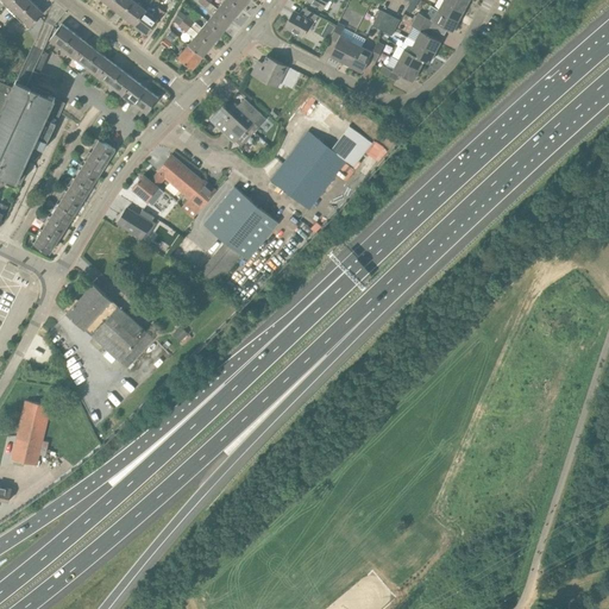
[(17,18),(32,2),(30,0),(13,0),(7,7),(17,18)]
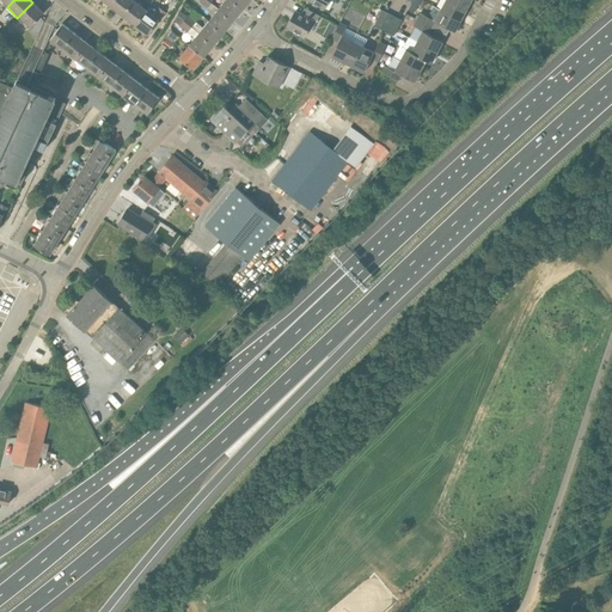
[(122,14),(132,0),(114,0),(110,5),(122,14)]
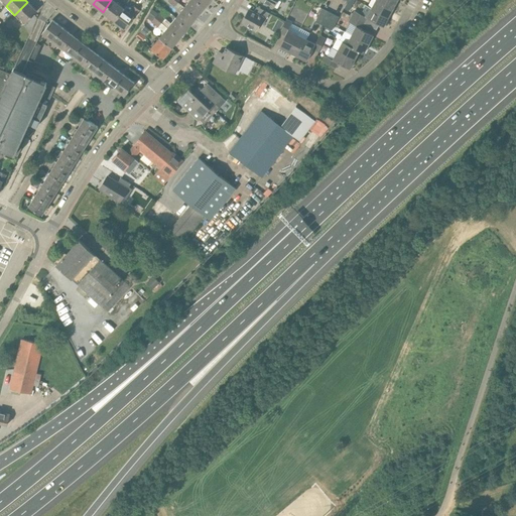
[(112,19),(123,7),(113,0),(111,0),(103,12),(112,19)]
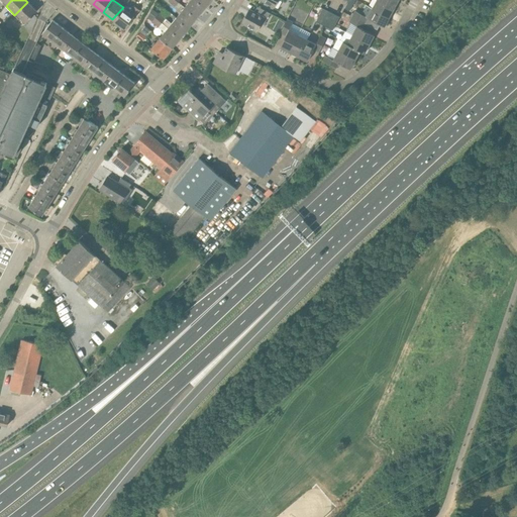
[(197,17),(205,7),(196,0),(190,0),(185,7),(184,7),(197,17)]
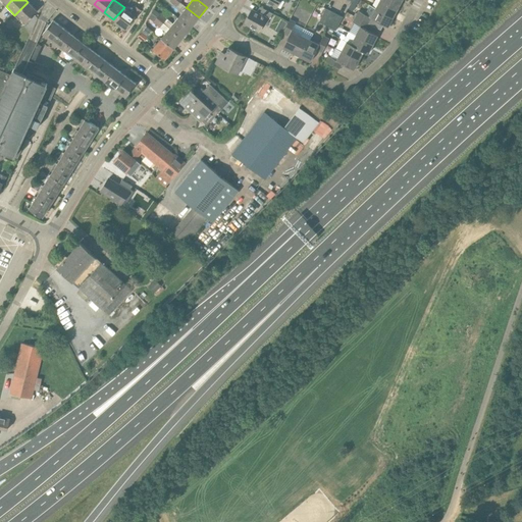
[(394,17),(398,8),(382,0),(379,0),(376,8),(394,17)]
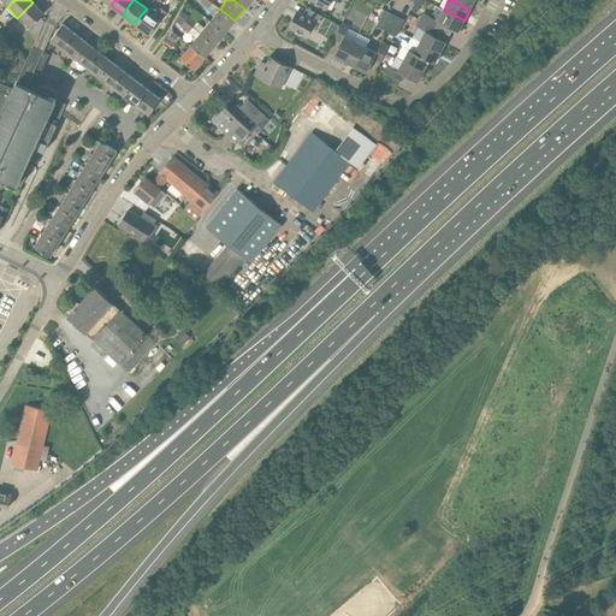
[(451,0),(469,10),(474,0),(451,0)]
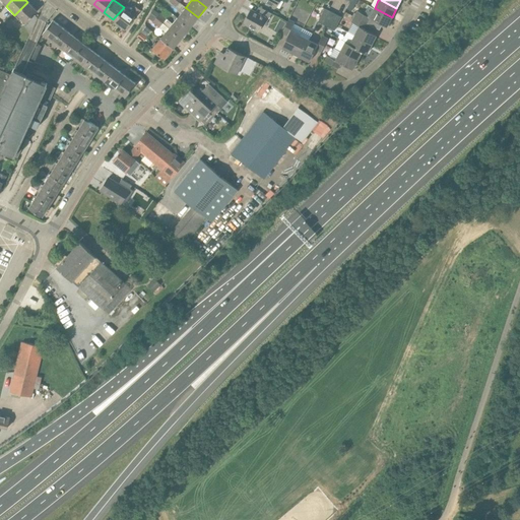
[(24,24),(38,11),(27,2),(14,15),(24,24)]
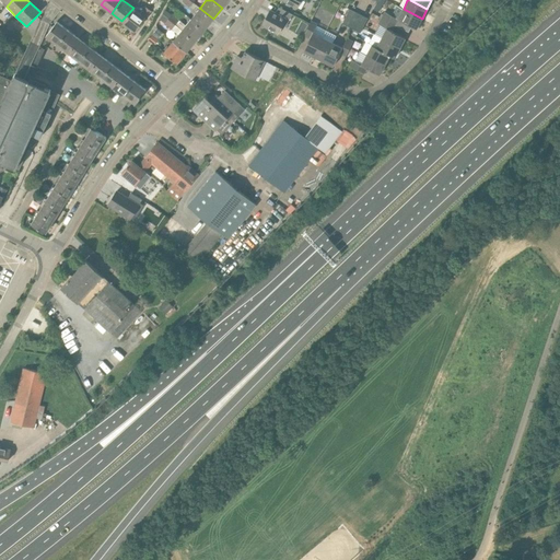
[(141,14),(133,8),(121,21),(136,32),(151,11),(147,8),(141,14)]
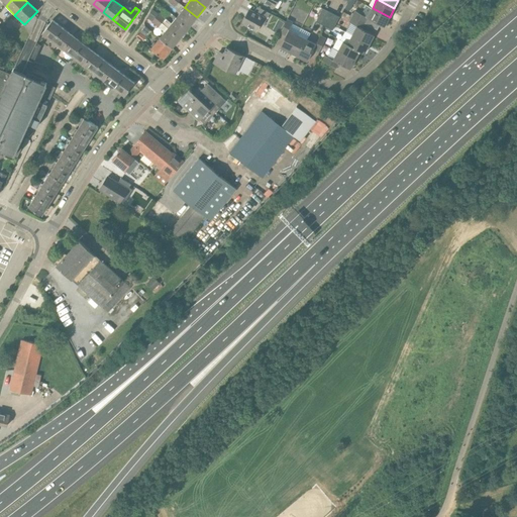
[(197,17),(184,7),(177,17),(189,27),(197,17)]
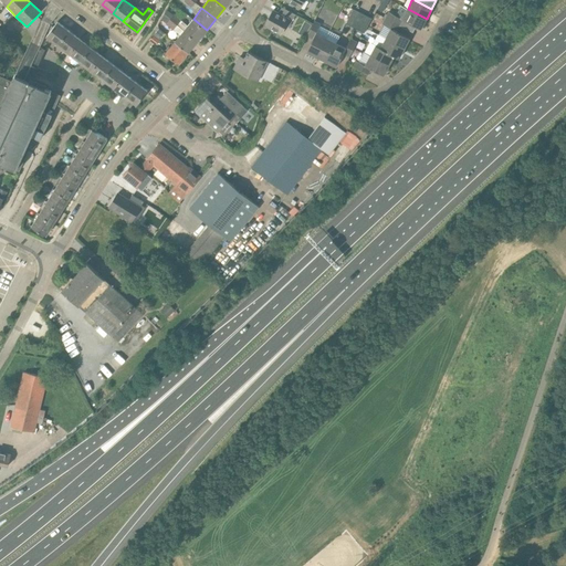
[(295,14),(293,13),(283,8),(280,13),(274,11),(273,13),(265,27),(281,34),(285,25),(289,27),(295,14)]
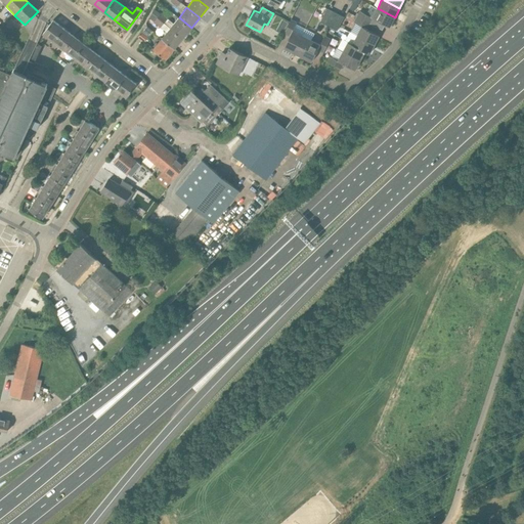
[(320,23),(326,25),(333,11),(328,8),(320,23)]
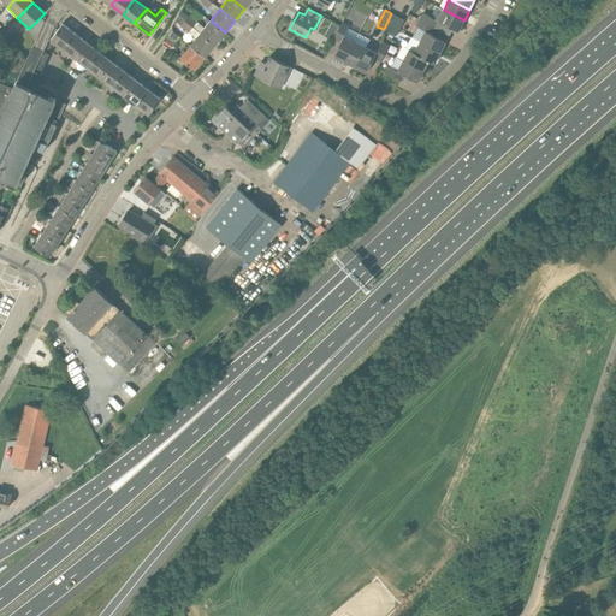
[(458,31),(465,21),(444,10),(438,21),(424,12),(420,19),(436,28),(439,22),(458,31)]
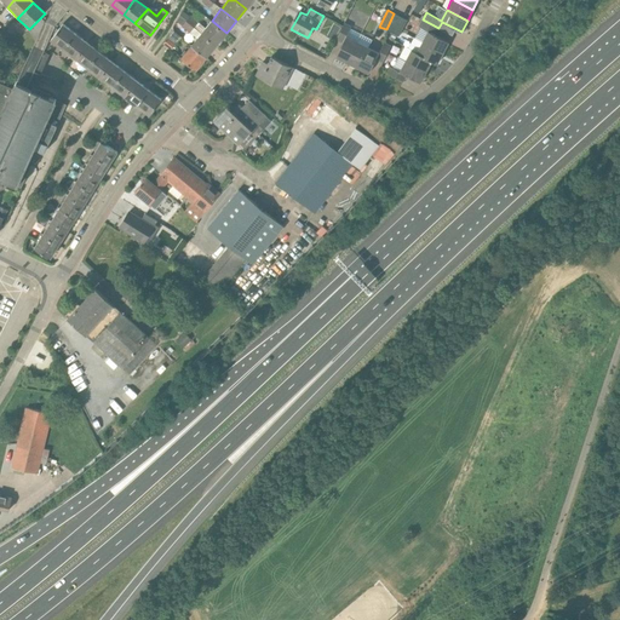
[(386,29),(392,33),(401,17),(394,13),(386,29)]
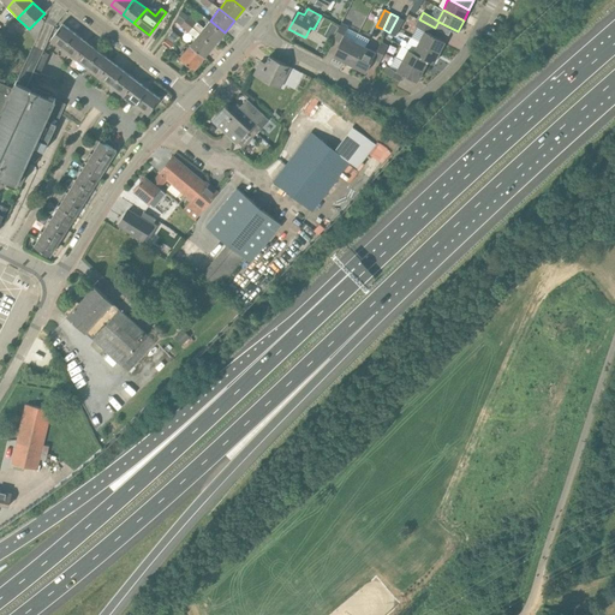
[(199,33),(185,21),(179,16),(175,22),(196,39),(199,33)]
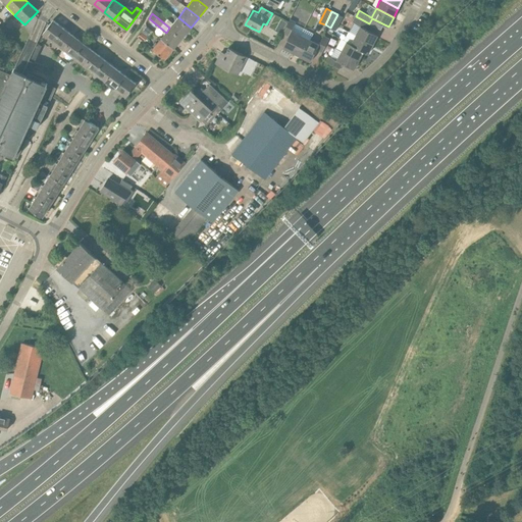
[(169,28),(173,23),(160,13),(157,17),(169,28)]
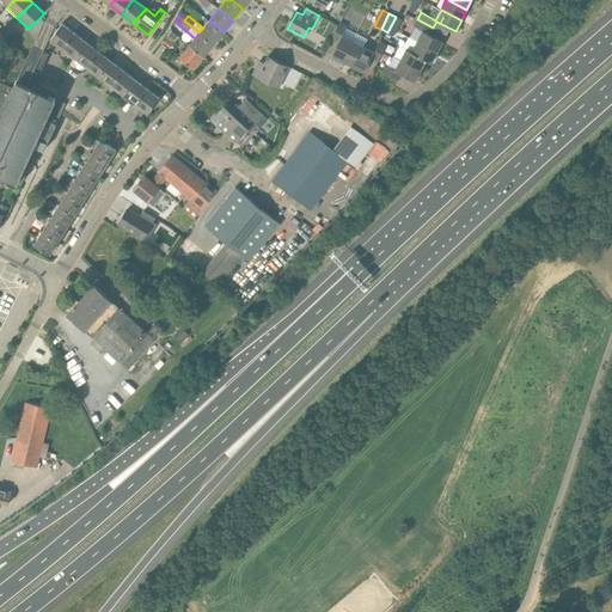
[(396,17),(387,32),(393,36),(402,20),(396,17)]
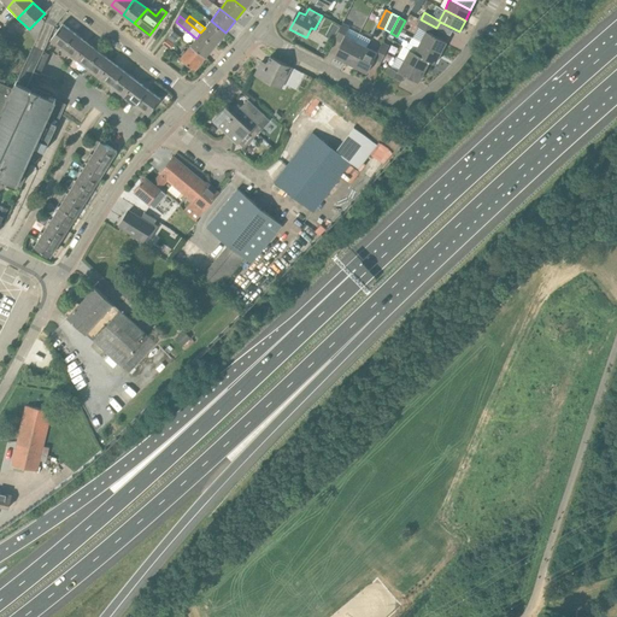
[(441,53),(447,42),(433,35),(436,28),(421,19),(416,27),(425,31),(421,41),(441,53)]
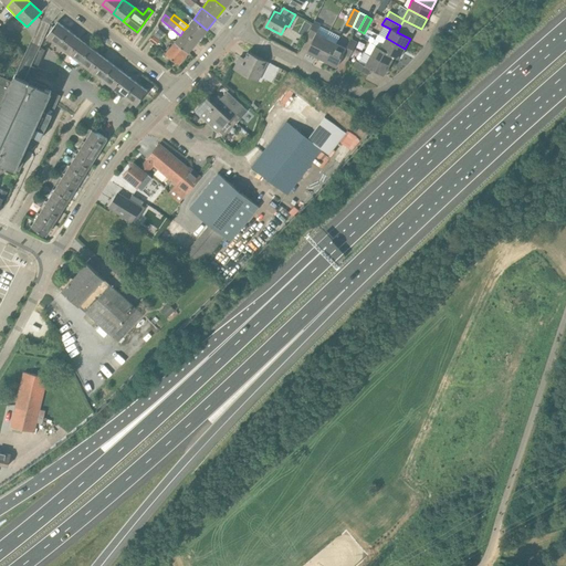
[(198,41),(207,30),(194,19),(188,25),(184,30),(198,41)]
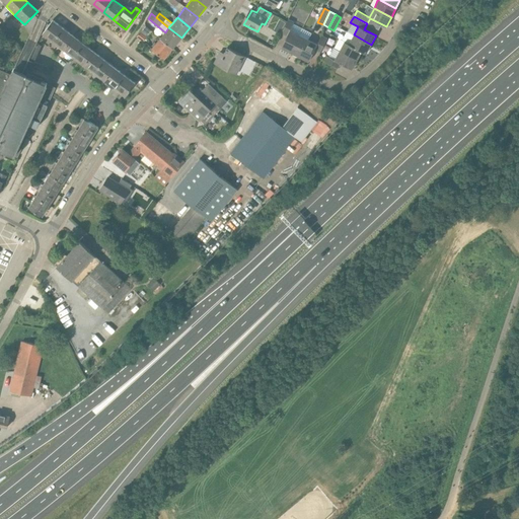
[(289,19),(286,23),(283,29),(281,32),(287,35),(281,48),(291,53),(299,34),(290,29),(294,21),(289,19)]
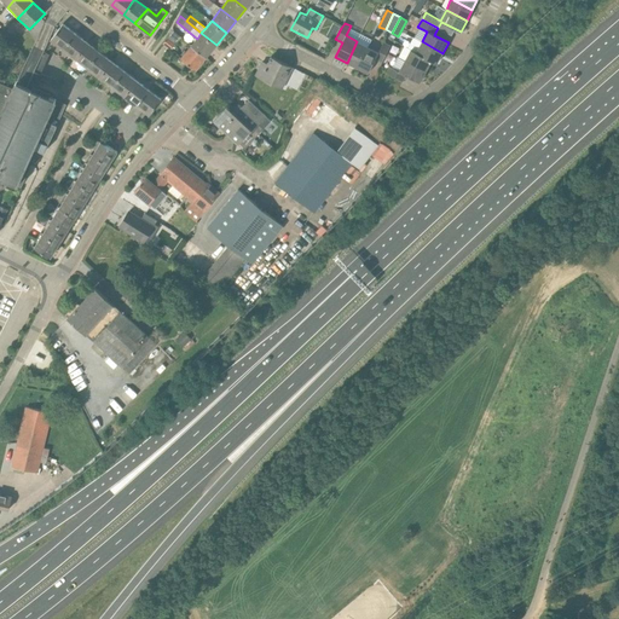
[(63,52),(76,34),(63,24),(50,41),(63,52)]
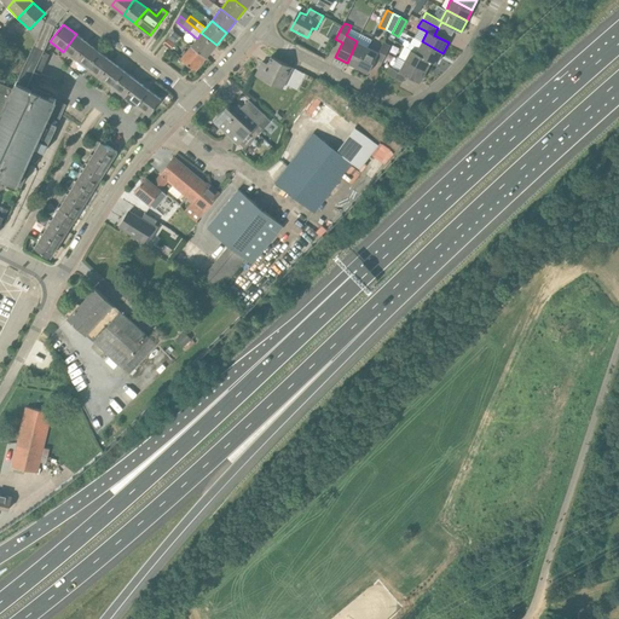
[(172,50),(181,38),(174,32),(163,44),(172,50)]
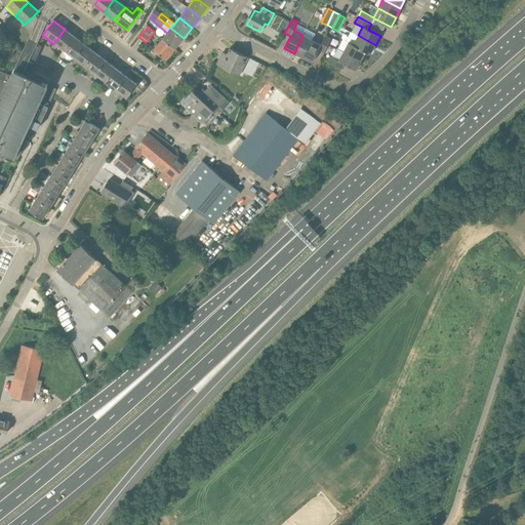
[(174,49),(184,38),(170,28),(167,33),(162,39),(174,49)]
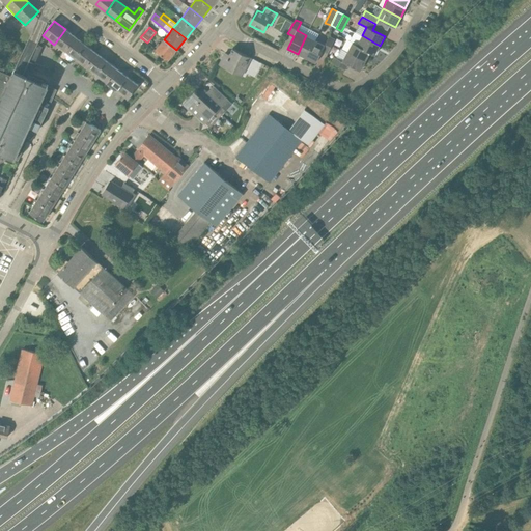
[(63,52),(76,37),(65,29),(54,45),(63,52)]
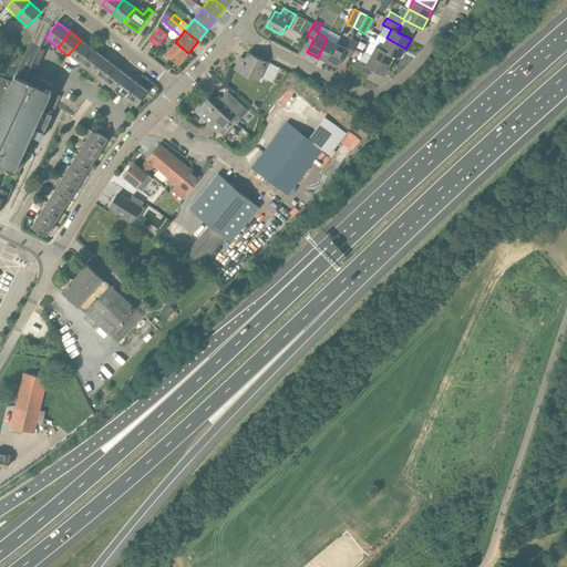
[(328,62),(337,43),(327,38),(318,58),(328,62)]
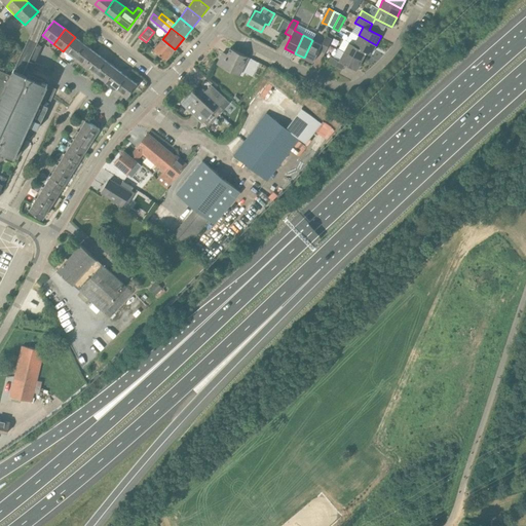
[(371,54),(376,45),(359,35),(353,44),(371,54)]
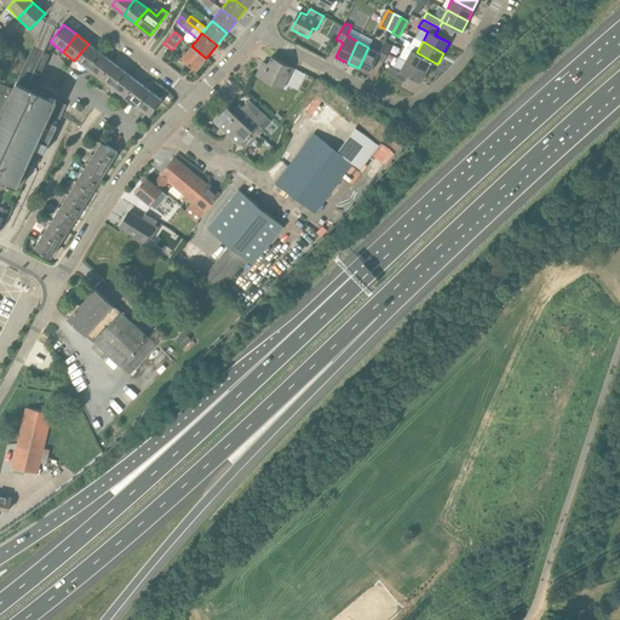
[(383,63),(391,46),(384,42),(379,52),(368,47),(359,68),(369,73),(375,59),(383,63)]
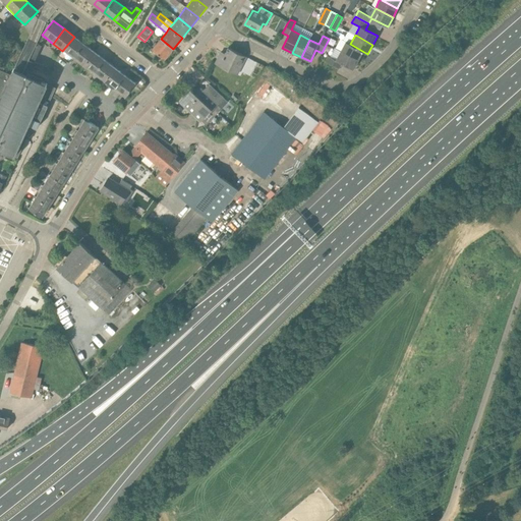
[(74,60),(85,45),(74,37),(62,51),(74,60)]
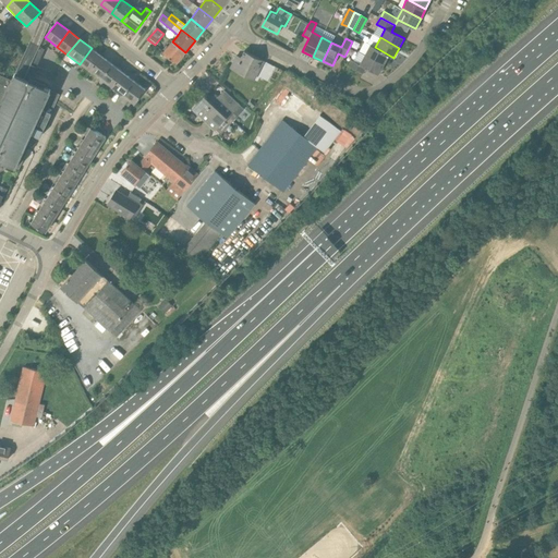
[(28,81),(43,48),(39,47),(31,41),(24,56),(20,53),(17,58),(22,60),(15,74),(14,74),(12,79),(2,98),(46,119),(49,114),(58,94),(48,89),(28,81)]
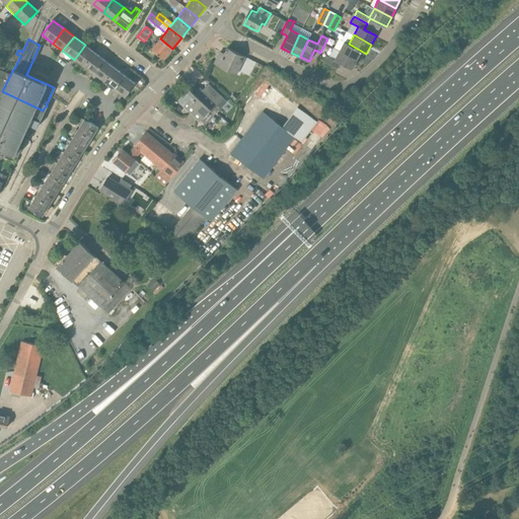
[(164,59),(172,49),(160,39),(152,49),(164,59)]
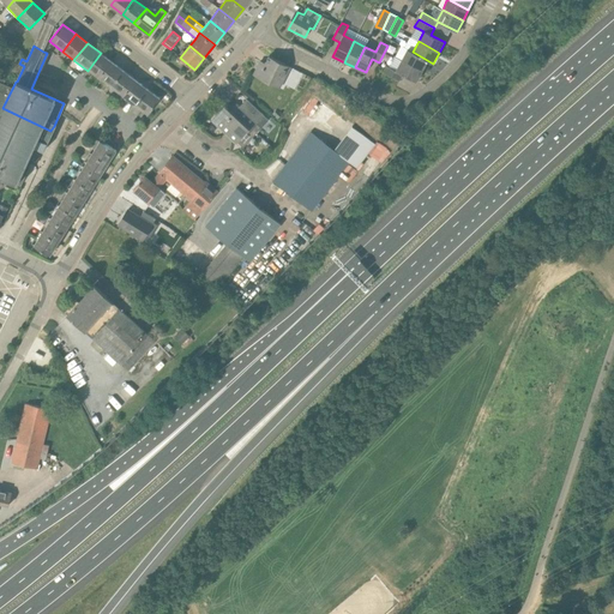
[(433,64),(413,52),(408,49),(402,60),(422,71),(428,61),(433,64)]
